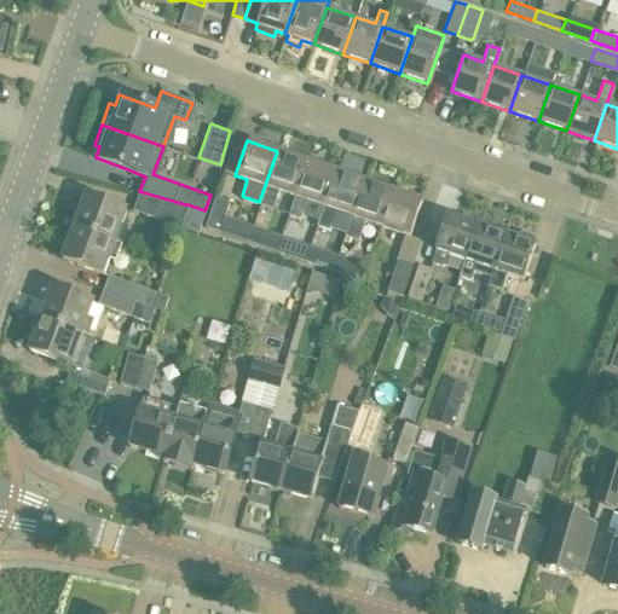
[(305,161),(277,151),(259,202),(272,207),(278,190),(293,195),(305,161)]
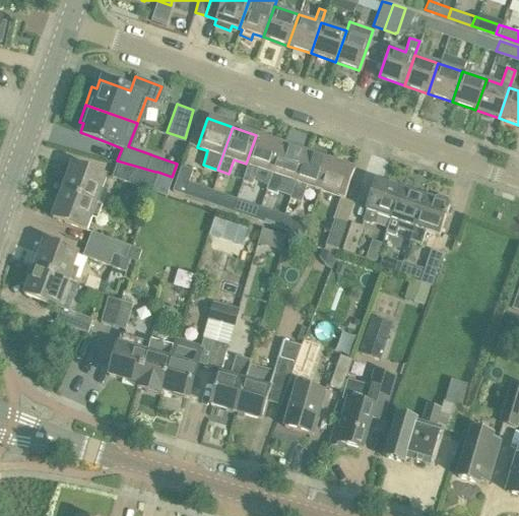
[(279,143),(256,135),(246,164),(247,165),(243,179),(253,182),(257,168),(269,172),(279,143)]
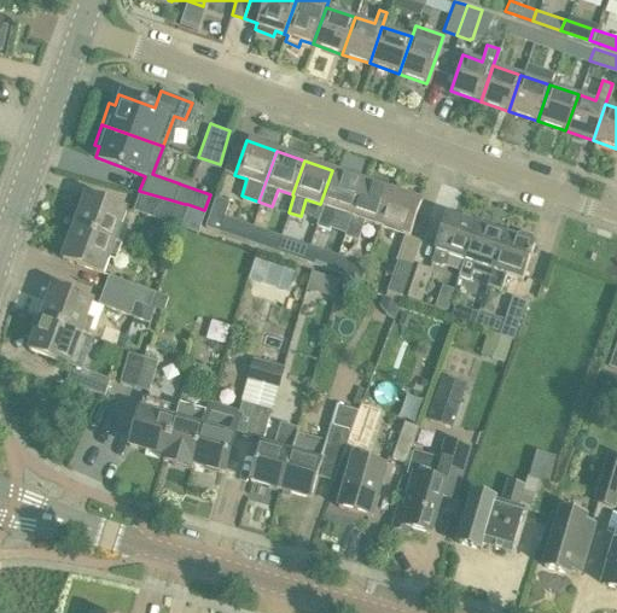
[(361,180),(332,170),(320,204),(322,205),(316,222),(330,227),(336,210),(349,215),(361,180)]
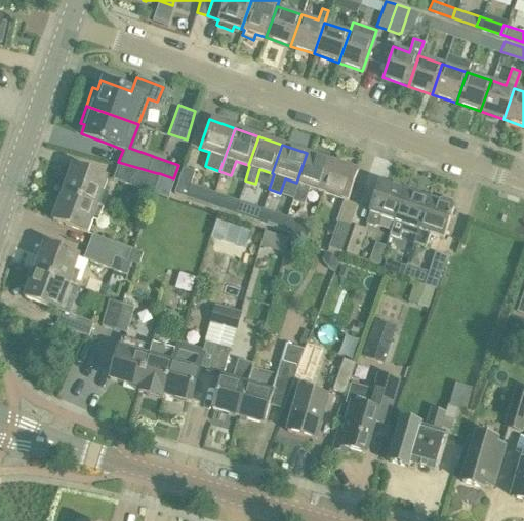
[(296,183),(291,198),(303,202),(309,187),(320,191),(330,161),(329,160),(331,154),(318,150),(316,156),(307,153),(296,183)]
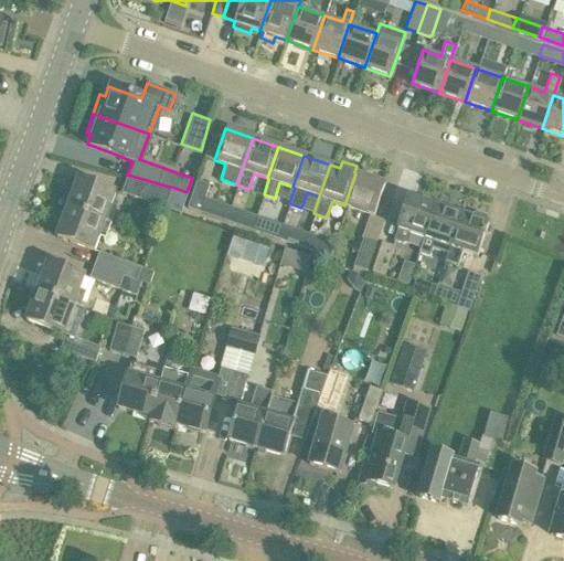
[(372,214),(383,182),(355,173),(344,205),(372,214)]
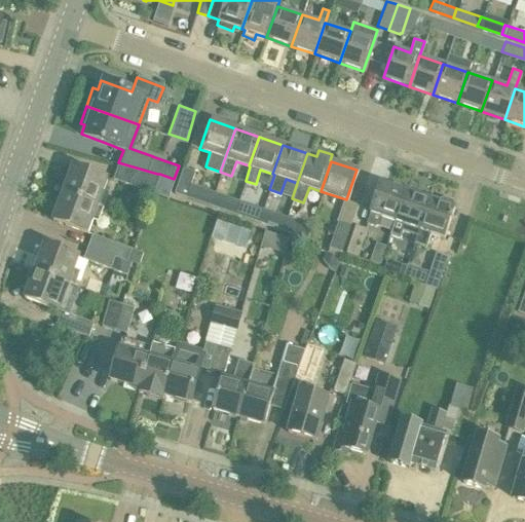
[(117,162),(113,176),(151,190),(157,174),(118,162),(117,162)]
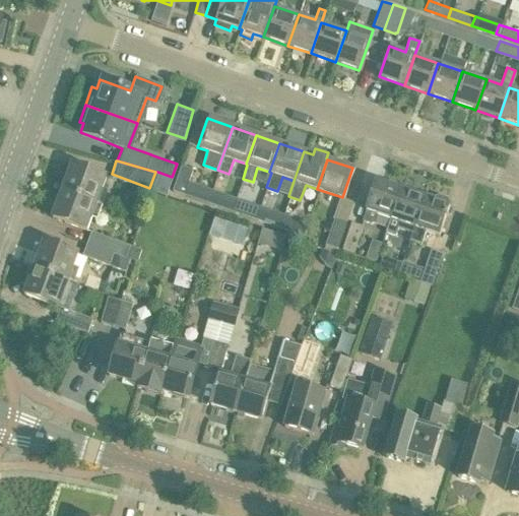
[(207,200),(210,191),(188,184),(193,168),(181,164),(172,189),(207,200)]
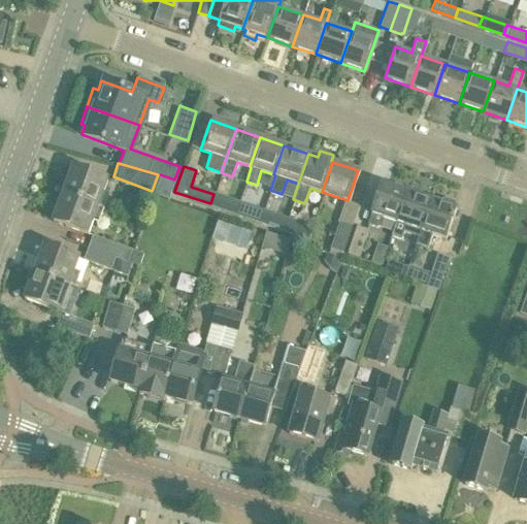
[(70,167),(61,194),(95,206),(105,179),(70,167)]
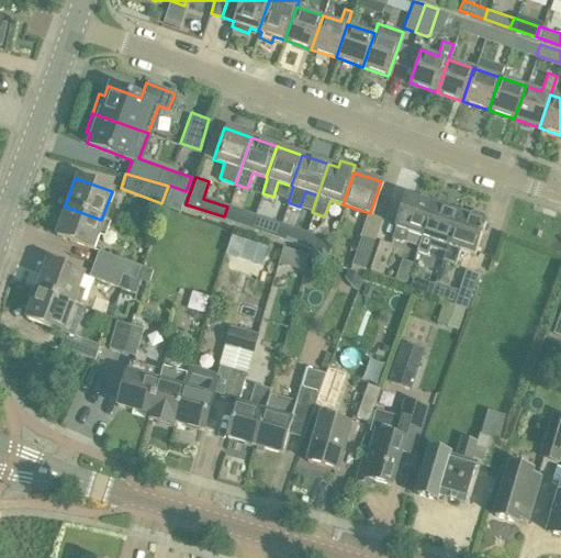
[(168,186),(161,203),(164,204),(165,202),(180,208),(186,191),(170,186),(168,186)]
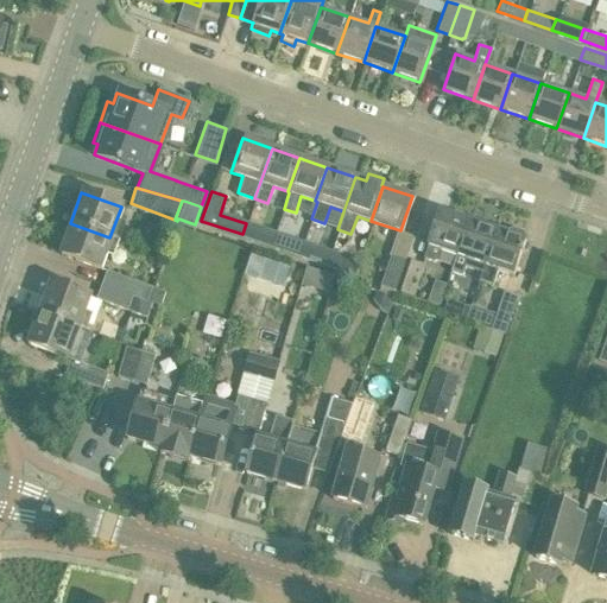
[(436,256),(438,249),(454,255),(466,220),(462,219),(461,214),(451,210),(449,214),(436,210),(424,245),(427,246),(423,255),(432,259),(436,256)]
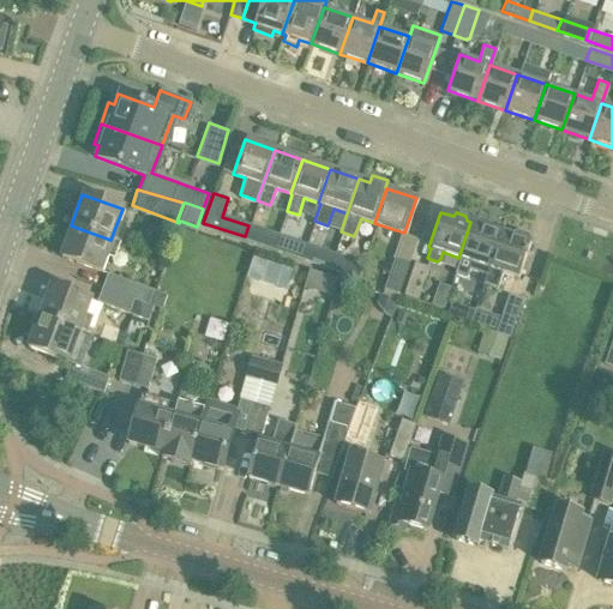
[(305,219),(302,233),(322,237),(324,224),(305,219)]
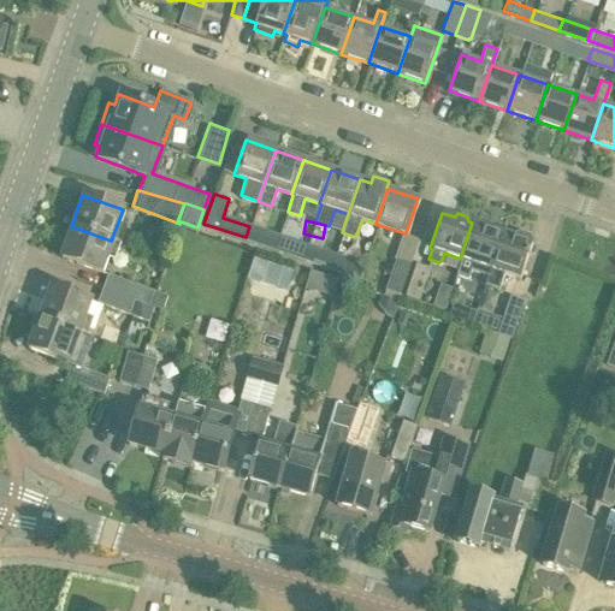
[(461,259),(456,273),(468,277),(471,267),(488,272),(489,268),(501,232),(472,223),(460,259),(461,259)]
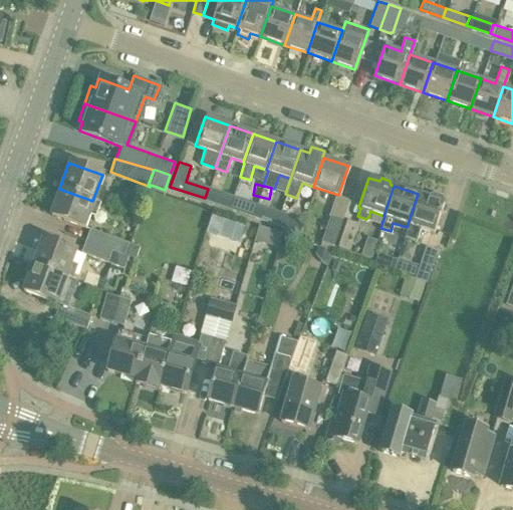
[(83,228),(92,201),(59,189),(49,216),(83,228)]
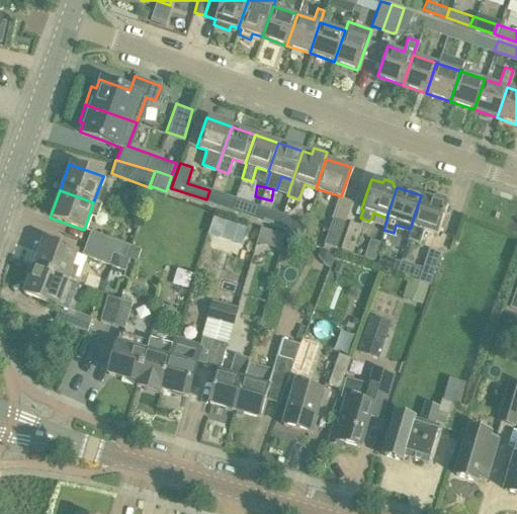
[(206,199),(229,207),(233,198),(209,190),(206,199)]
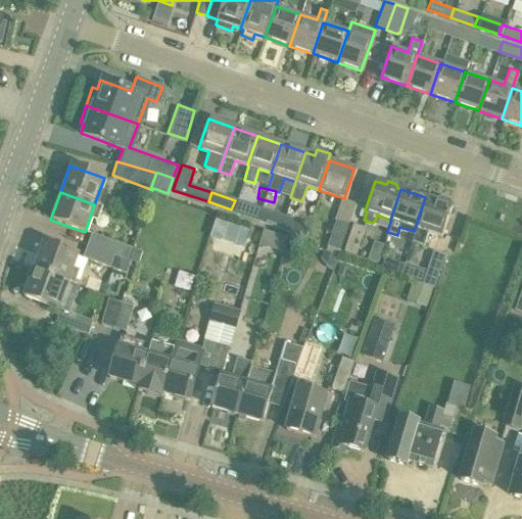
[(435,201),(425,197),(415,228),(416,228),(412,240),(423,243),(427,232),(438,236),(449,206),(448,205),(451,201),(449,197),(440,194),(437,196),(435,201)]
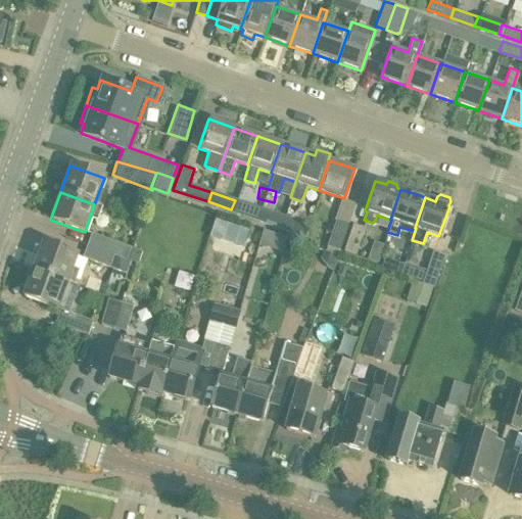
[(231,209),(255,218),(258,208),(235,200),(231,209)]
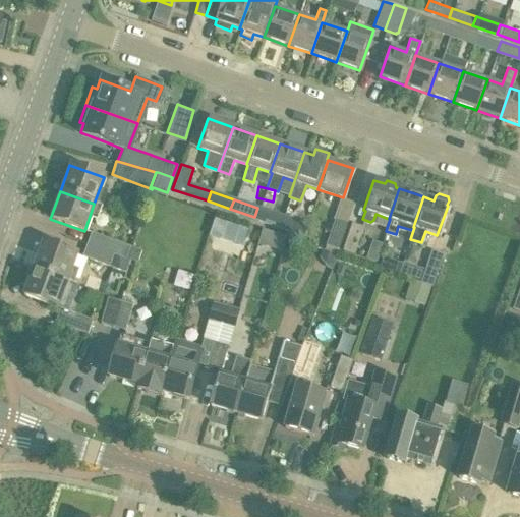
[(254,217),(279,226),(283,217),(257,208),(254,217)]
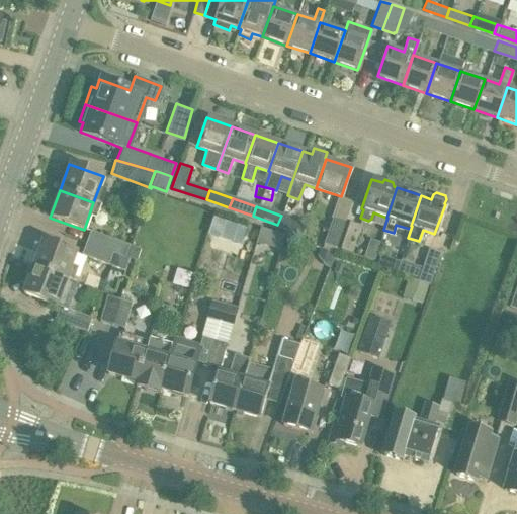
[(304,233),(307,224),(281,216),(277,225),(304,233)]
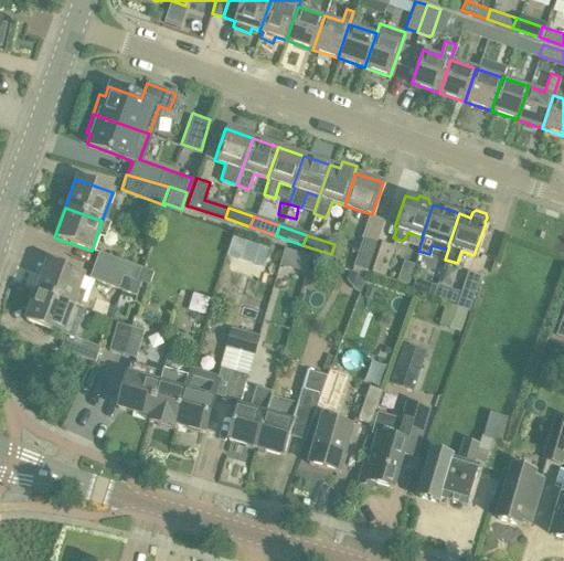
[(368,267),(376,240),(363,235),(354,264),(368,267)]
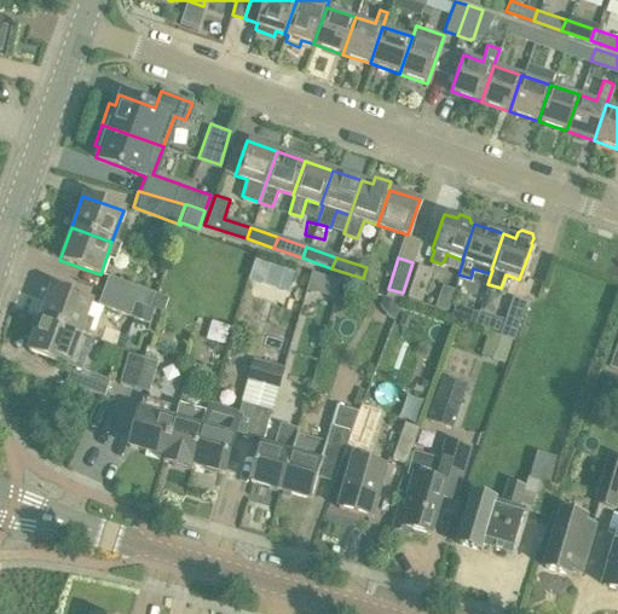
[(421,300),(432,267),(419,262),(406,295),(421,300)]
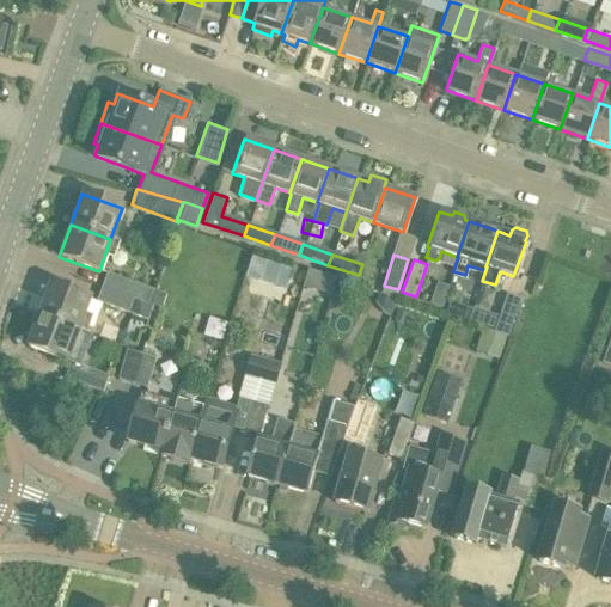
[(336,275),(309,265),(304,282),(331,292),(336,275)]
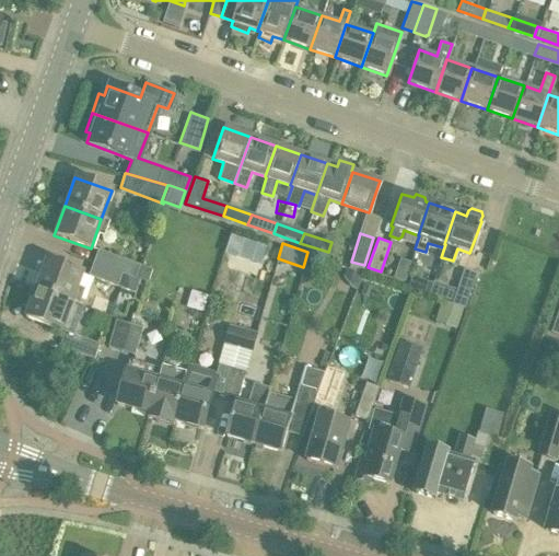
[(92,261),(128,273),(132,274),(137,262),(97,247),(92,261)]
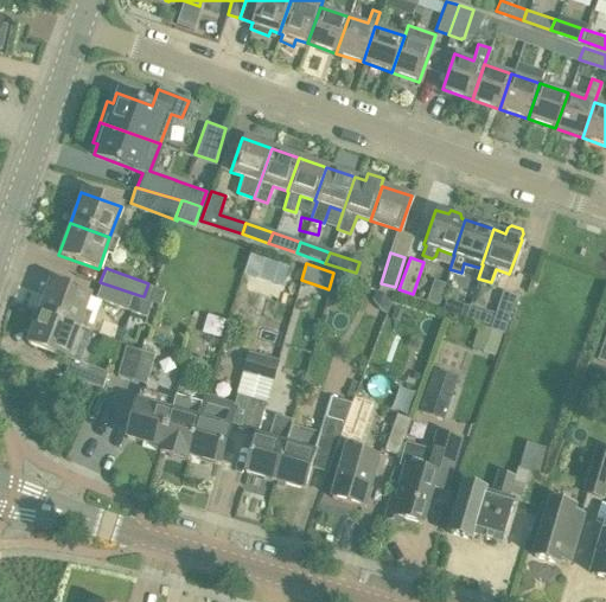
[(48,281),(37,313),(90,332),(91,328),(78,325),(89,296),(48,281)]
